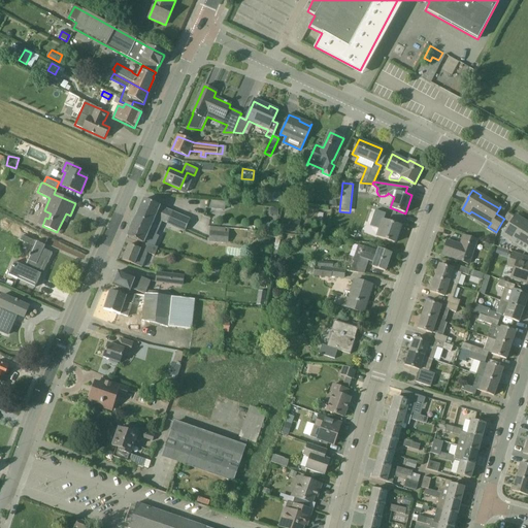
[(21,211),(24,198),(11,195),(7,208),(21,211)]
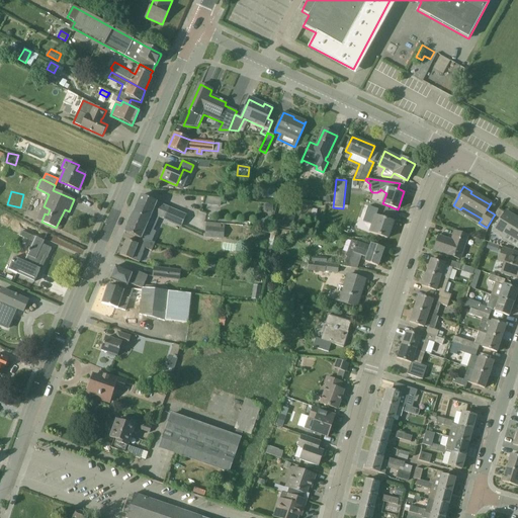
[(169,208),(141,196),(136,206),(152,213),(151,213),(152,214),(164,220),(169,208)]
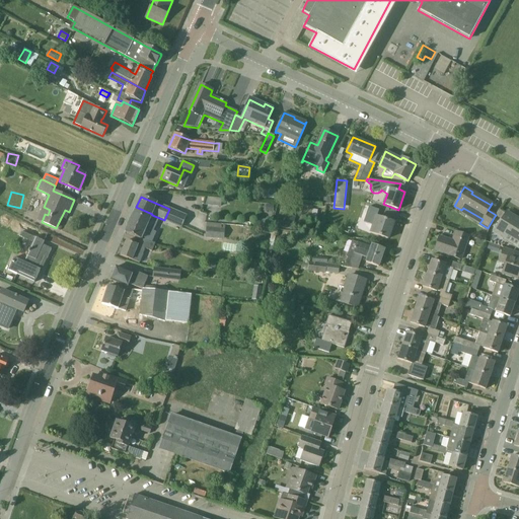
[(205,213),(219,214),(220,198),(206,197),(205,213)]
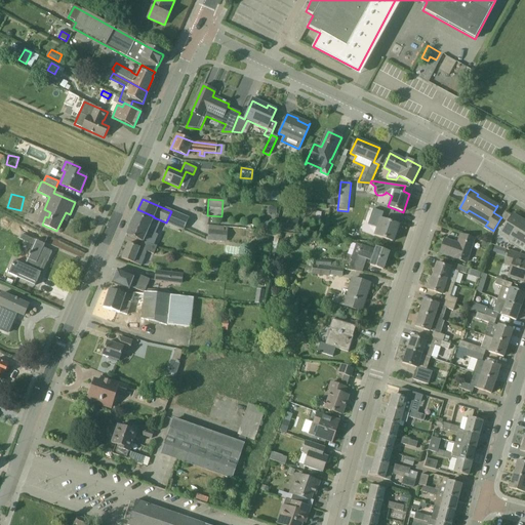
[(137,209),(126,235),(143,242),(149,228),(154,217),(153,216),(154,216),(137,209)]
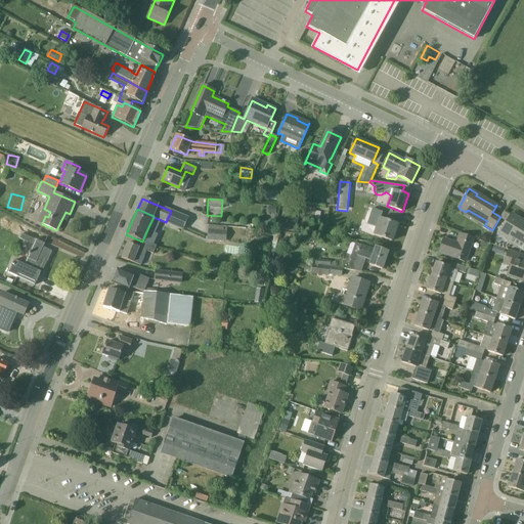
[(376,213),(363,212),(361,226),(370,227),(377,227),(380,228),(377,235),(375,234),(374,235),(392,242),(397,224),(380,218),(380,220),(376,219),(376,213)]
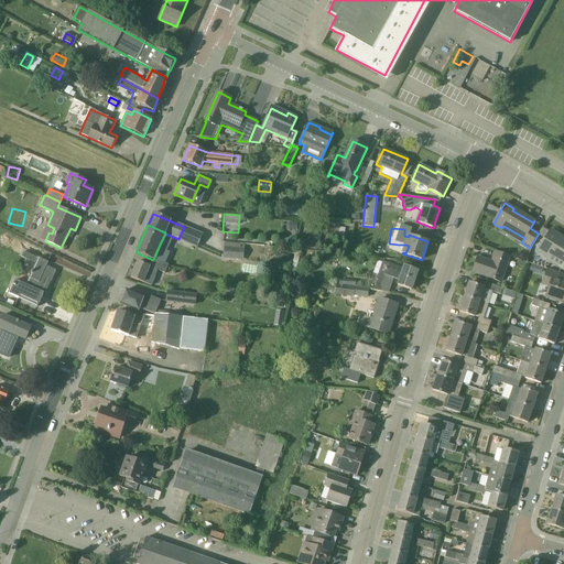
[(542,228),(539,234),(538,235),(545,239),(538,251),(549,259),(551,256),(563,263),(563,240),(561,239),(562,238),(551,230),(550,232),(542,228)]
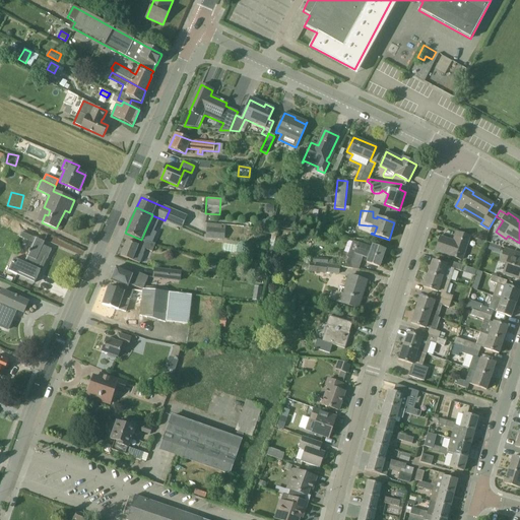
[(296,218),(287,214),(284,222),(293,225),(296,218)]
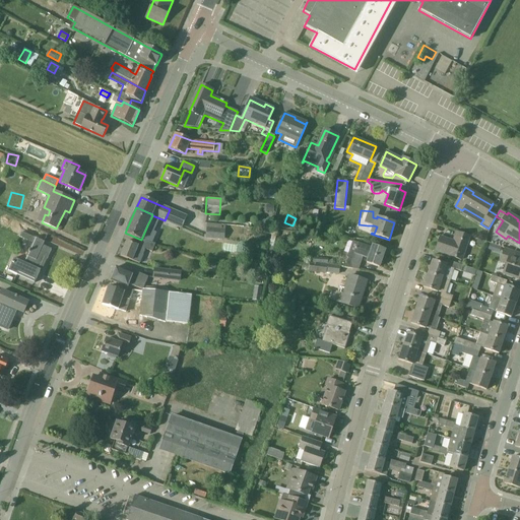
[(225,231),(206,229),(205,239),(224,241),(225,231)]
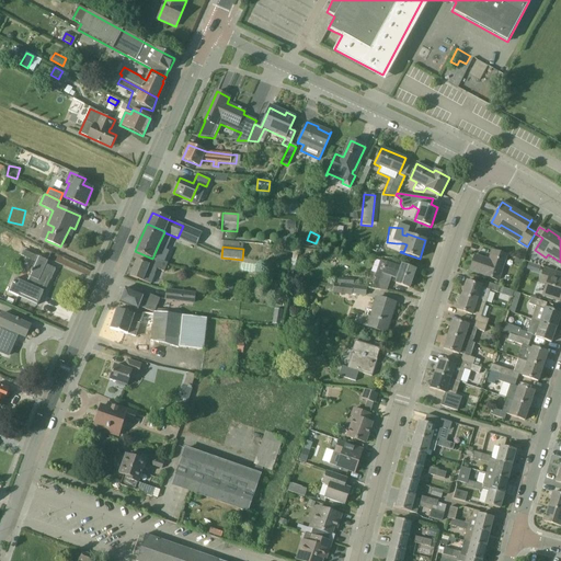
[(474,255),(470,271),(485,275),(485,276),(497,281),(506,254),(494,250),(492,256),(491,256),(489,261),(474,255)]
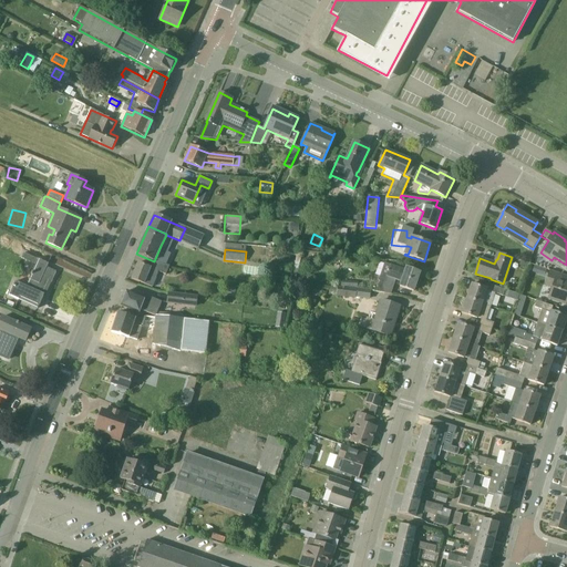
[(18,300),(20,297),(39,306),(44,295),(43,294),(49,281),(52,282),(55,272),(47,269),(49,264),(23,254),(21,258),(35,265),(26,287),(16,281),(9,296),(18,300)]
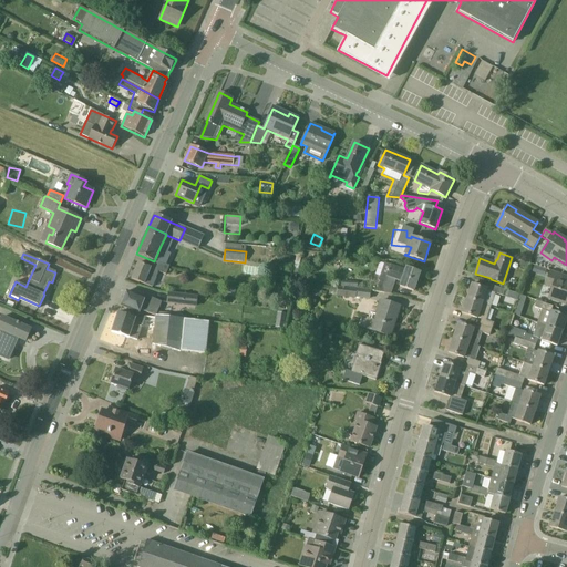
[(153,261),(151,268),(138,263),(132,279),(152,287),(158,272),(166,276),(169,266),(154,261),(153,261)]
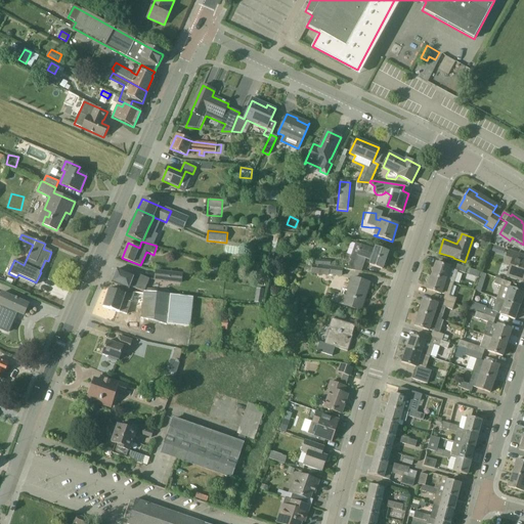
[(351,259),(347,270),(361,272),(365,259),(370,261),(369,265),(382,269),(388,252),(376,248),(375,250),(359,245),(356,244),(351,259)]
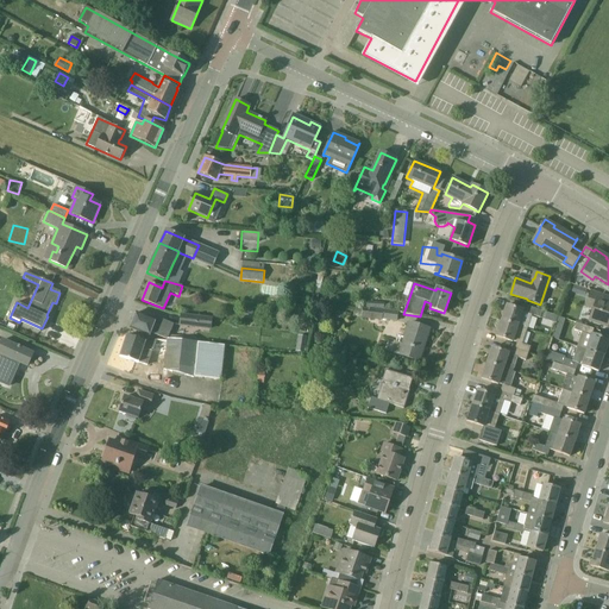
[(590,318),(608,324),(608,321),(608,306),(602,305),(604,295),(591,290),(585,307),(594,309),(590,318)]
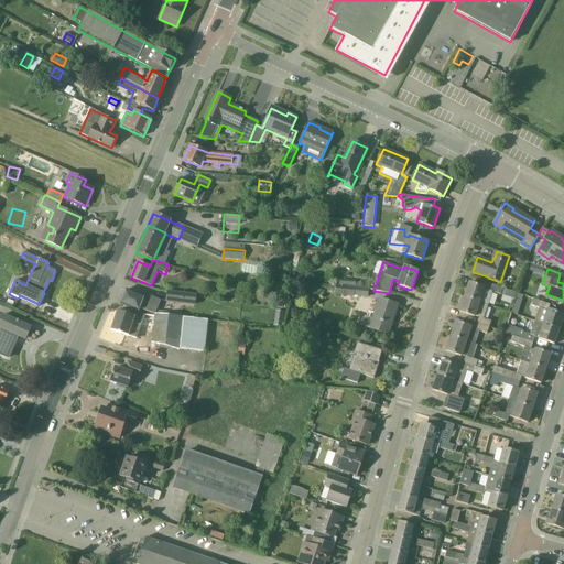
[(488,290),(485,289),(468,283),(464,297),(479,303),(488,305),(492,292),(500,295),(502,289),(490,284),(488,290)]
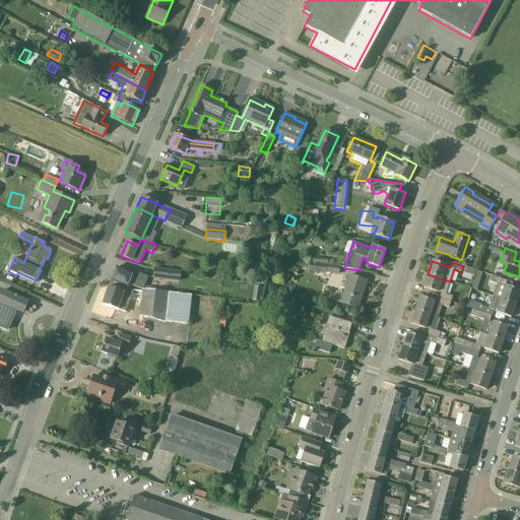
[(332,266),(313,263),(309,263),(308,272),(326,274),(326,272),(338,274),(339,267),(332,266)]
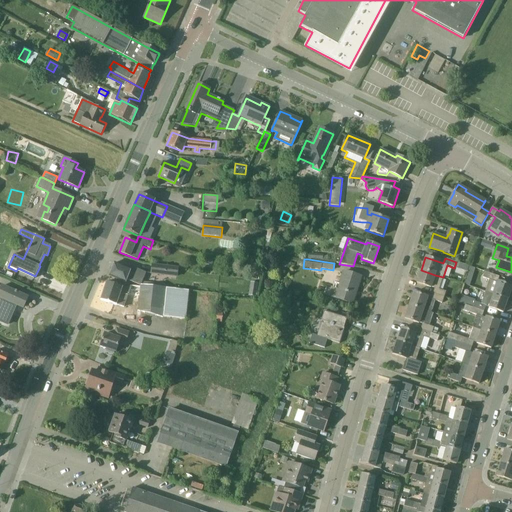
[(469,266),(456,262),(454,268),(467,272),(469,266)]
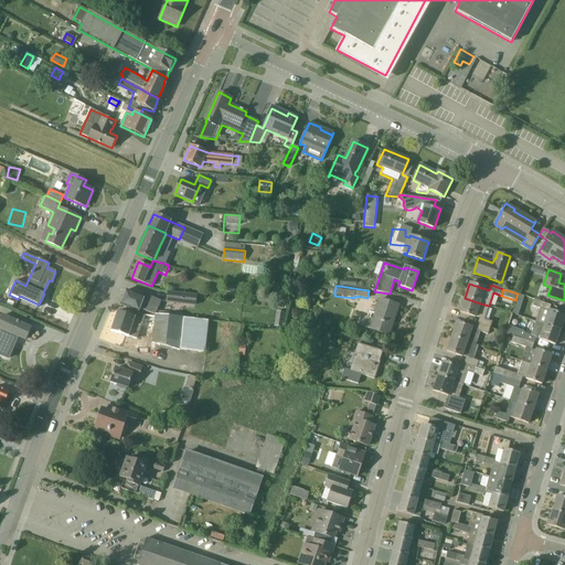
[(140,309),(156,316),(161,301),(145,295),(144,298),(126,290),(120,305),(138,312),(140,309)]
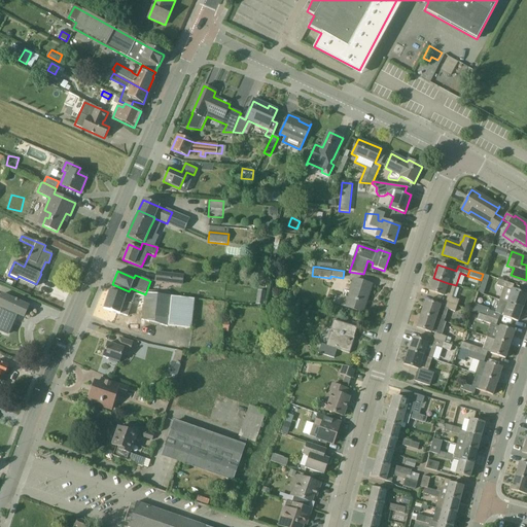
[(156,272),(154,282),(182,286),(183,276),(156,272)]
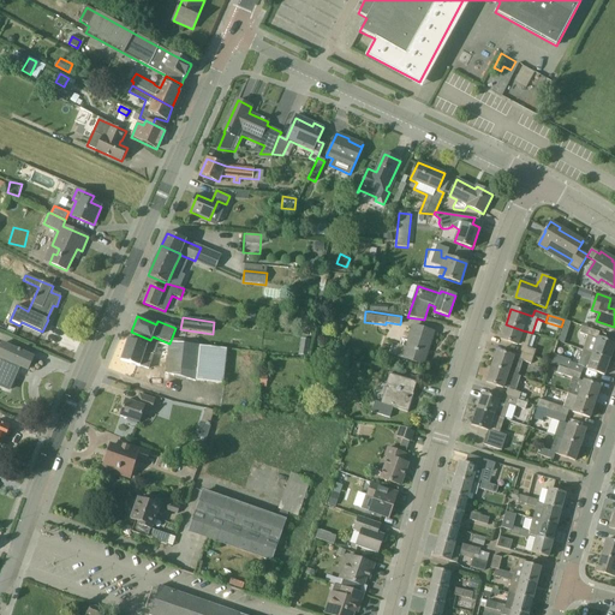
[(563,321),(561,328),(568,330),(571,323),(563,321)]
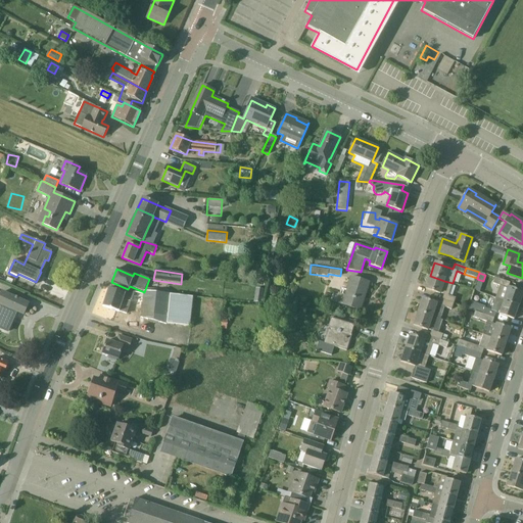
[(453,283),(444,281),(430,276),(425,289),(440,294),(440,293),(443,294),(442,300),(454,303),(456,298),(448,295),(453,283)]
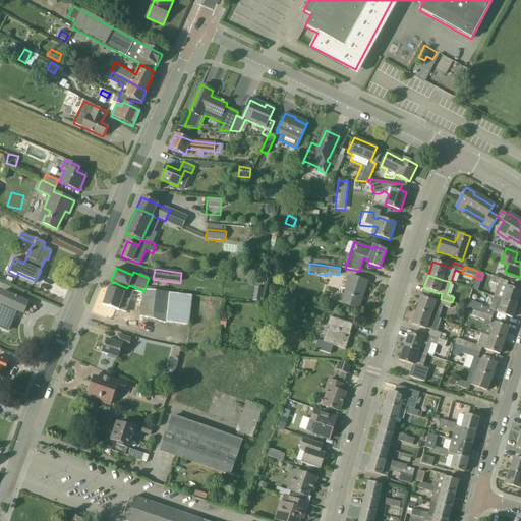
[(367,282),(350,276),(342,303),(358,308),(367,282)]
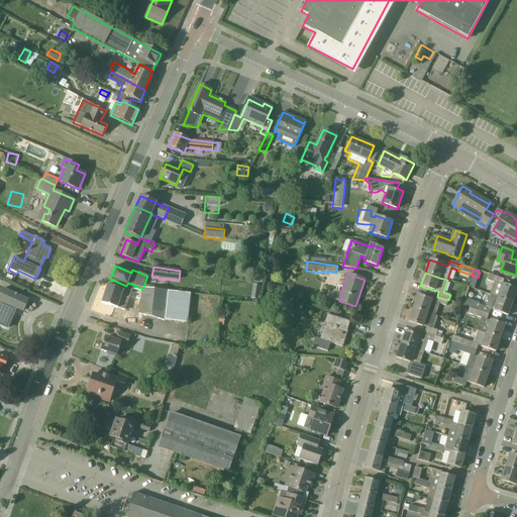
[(501,279),(489,275),(488,280),(499,284),(501,279)]
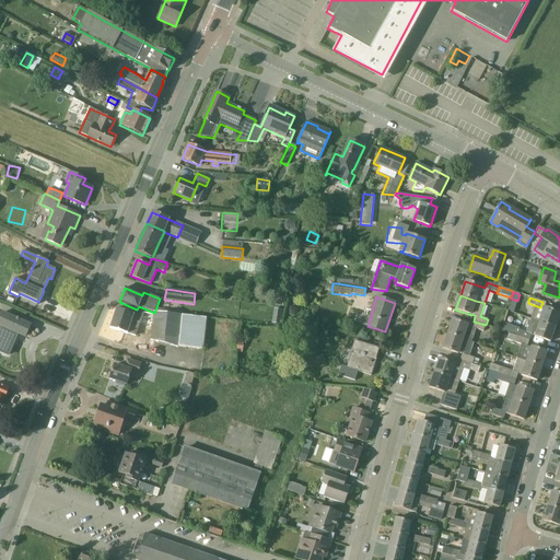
[(559,313),(544,307),(541,313),(536,311),(534,311),(532,319),(556,327),(559,313)]
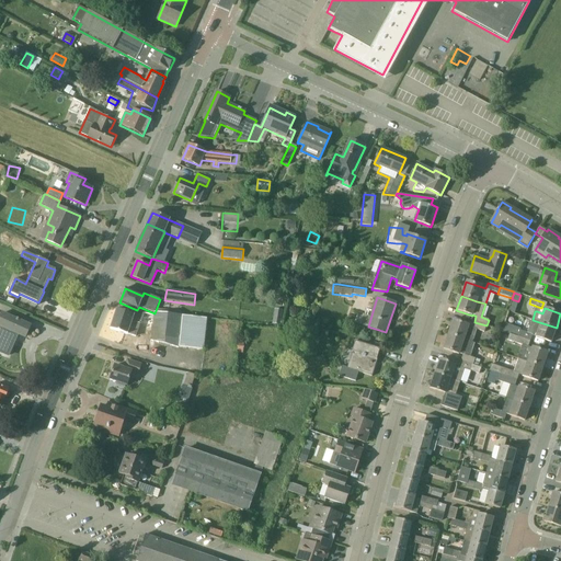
[(140,323),(153,324),(155,316),(135,312),(134,315),(117,309),(110,329),(127,334),(136,338),(140,323)]
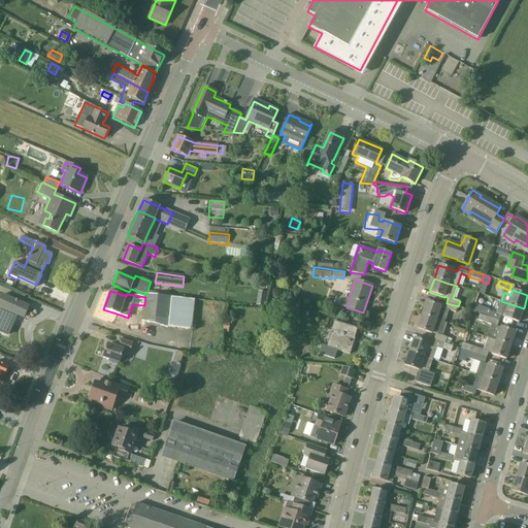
[(266,293),(258,292),(257,301),(264,302),(266,293)]
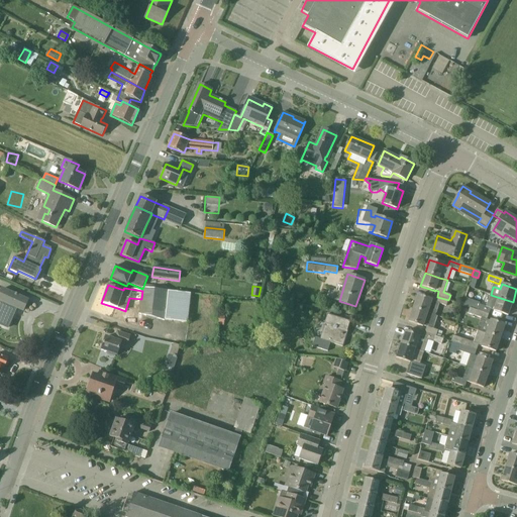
[(16,295),(2,289),(0,294),(0,300),(2,301),(0,304),(0,324),(7,328),(16,308),(23,311),(28,301),(17,296),(17,295),(16,294),(16,295)]
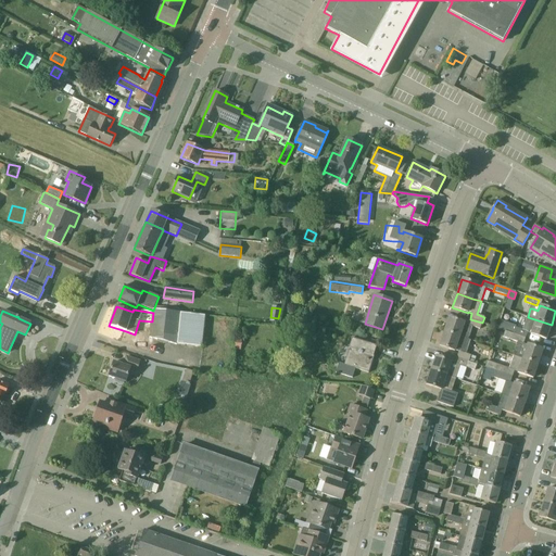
[(152,321),(150,339),(176,345),(201,349),(203,337),(204,315),(179,313),(153,311),(153,313),(152,321)]
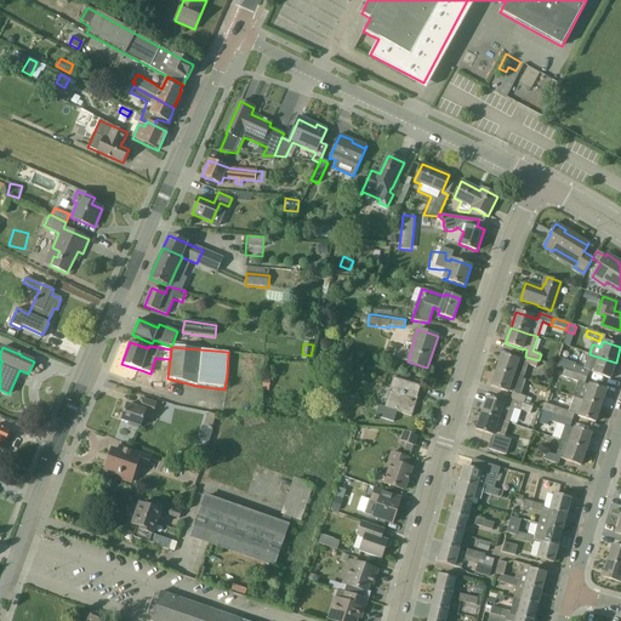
[(528,365),(536,368),(539,360),(525,357),(523,363),(518,362),(519,360),(501,354),(496,370),(513,376),(523,380),(528,365)]
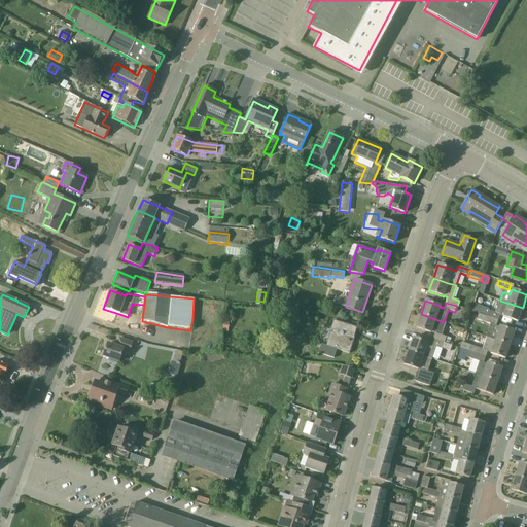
[(489,311),(487,316),(498,320),(500,315),(503,316),(503,317),(518,321),(523,308),(500,301),(496,313),(489,311)]
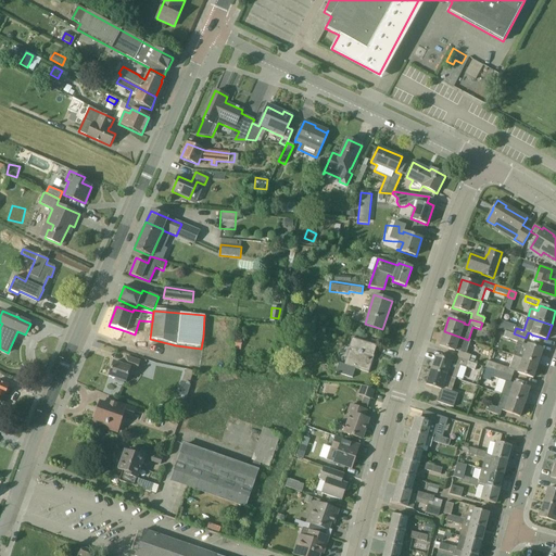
[(459,337),(444,331),(439,345),(455,351),(459,337)]
